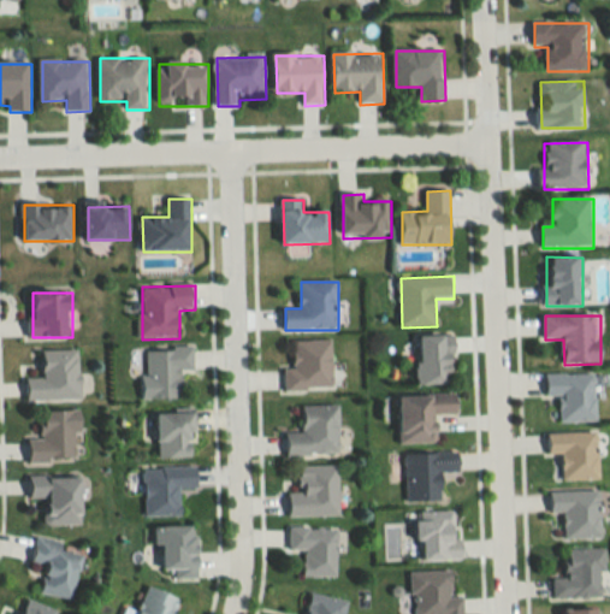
[(455,335),(419,336),(420,385),(456,384),(455,335)]
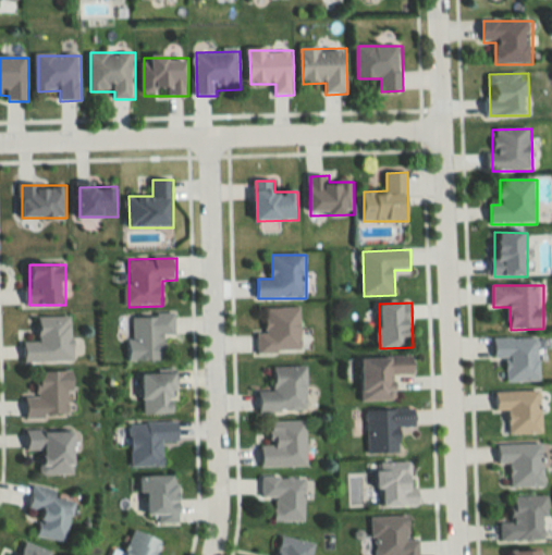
[(259,334),(259,355),(304,354),(303,308),(268,309),(268,334),(259,334)]
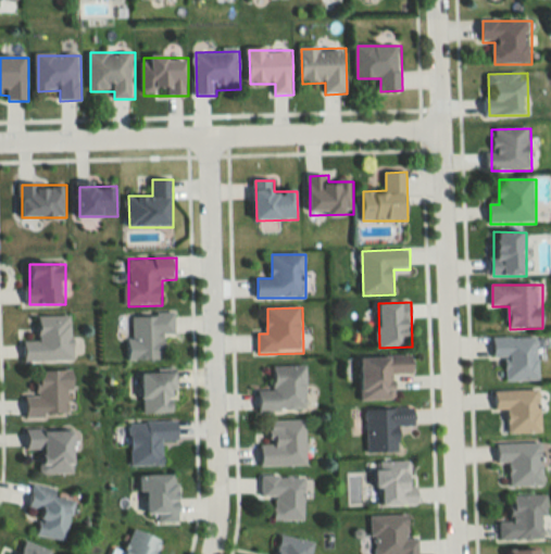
[(165,361),(165,337),(177,336),(176,315),(132,315),(132,361),(165,361)]
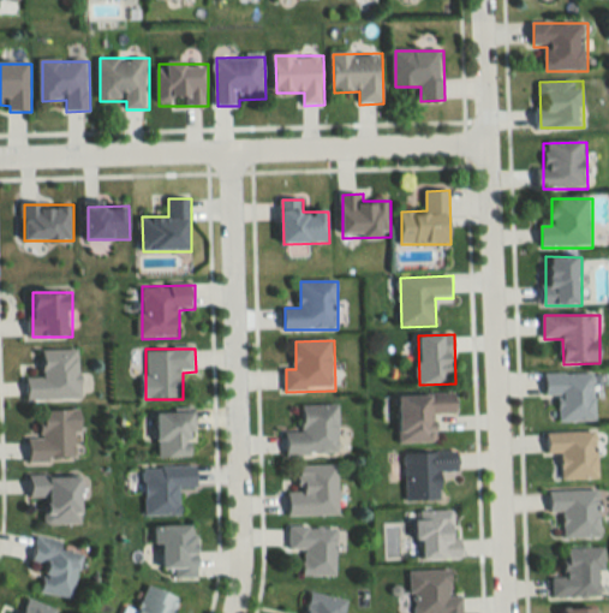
[(29,400),(82,399),(82,350),(45,351),(45,379),(29,379),(29,400)]
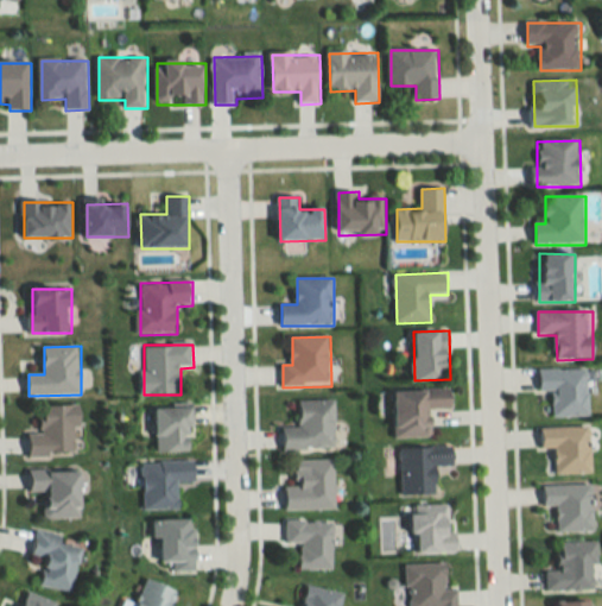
[(590,417),(589,370),(542,370),(542,391),(555,391),(555,417),(590,417)]
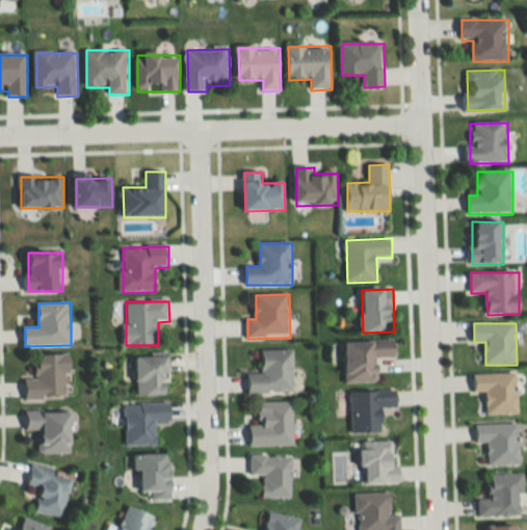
[(396,359),(396,341),(346,342),(346,383),(379,383),(378,359),(396,359)]
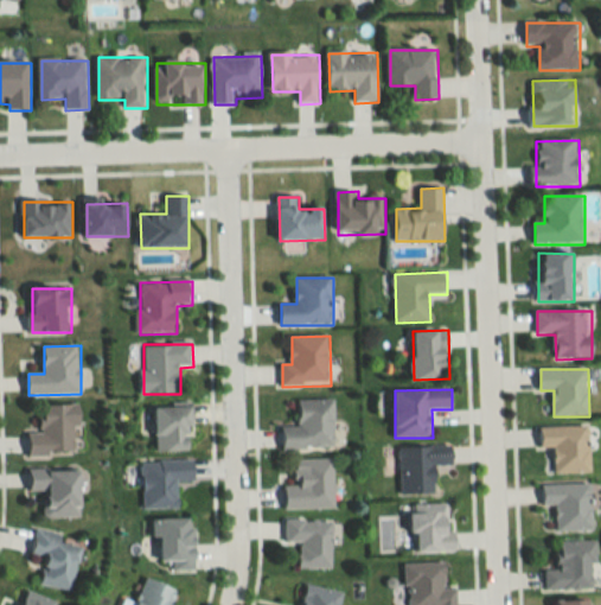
[(301,401),(301,427),(285,427),(286,449),(337,449),(337,400),(301,401)]
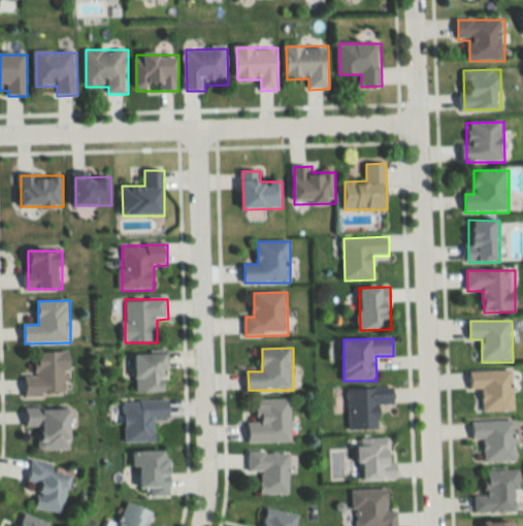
[(70,396),(69,352),(37,353),(37,375),(26,376),(27,397),(70,396)]
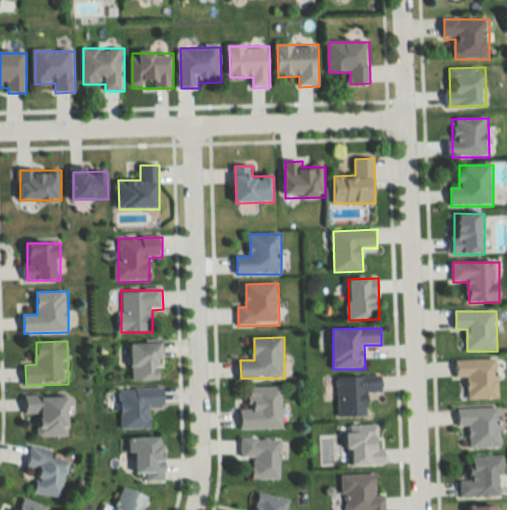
[(132,343),(132,379),(163,379),(163,343),(132,343)]
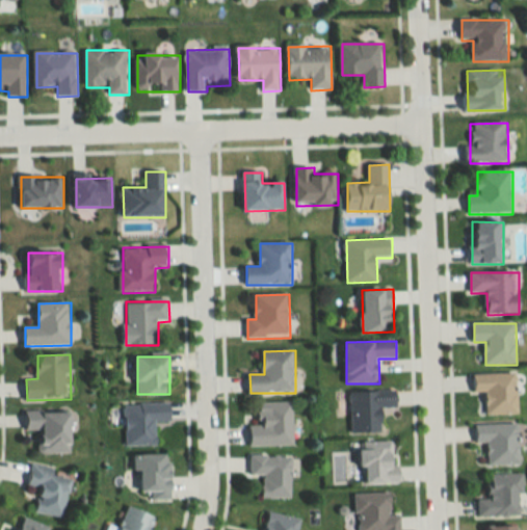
[(475,374),(476,393),(488,393),(489,415),(519,415),(519,373),(475,374)]
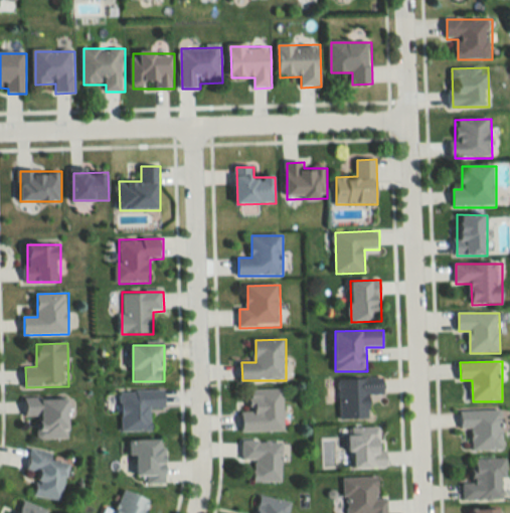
[(341,420),(371,419),(371,398),(385,397),(384,378),(340,379),(341,420)]
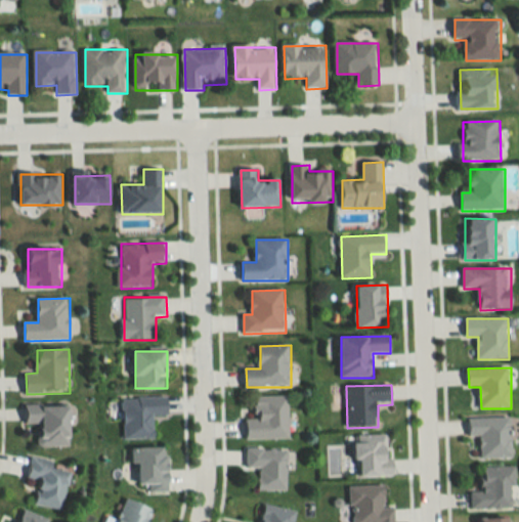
[(290,396),(257,396),(257,420),(248,420),(248,440),(290,440),(290,396)]
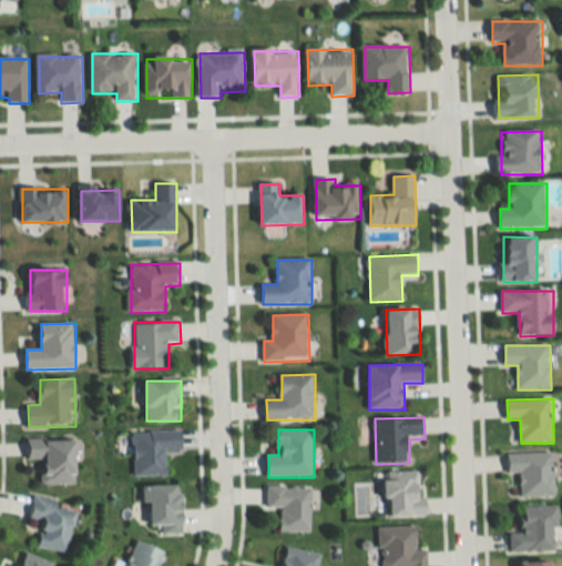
[(183,431),(135,432),(136,477),(169,476),(169,452),(184,452),(183,431)]
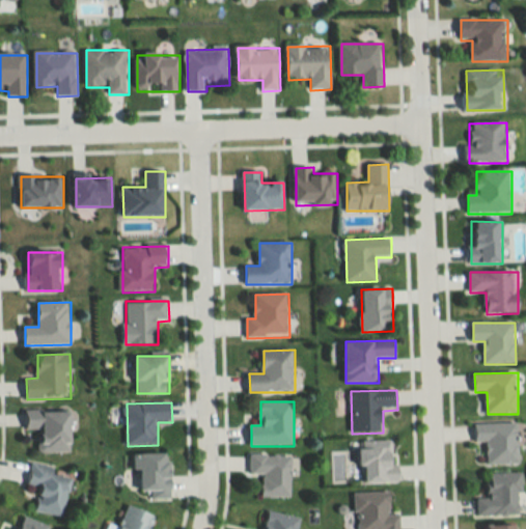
[(28,430),(40,430),(40,453),(72,453),(72,411),(28,411),(28,430)]
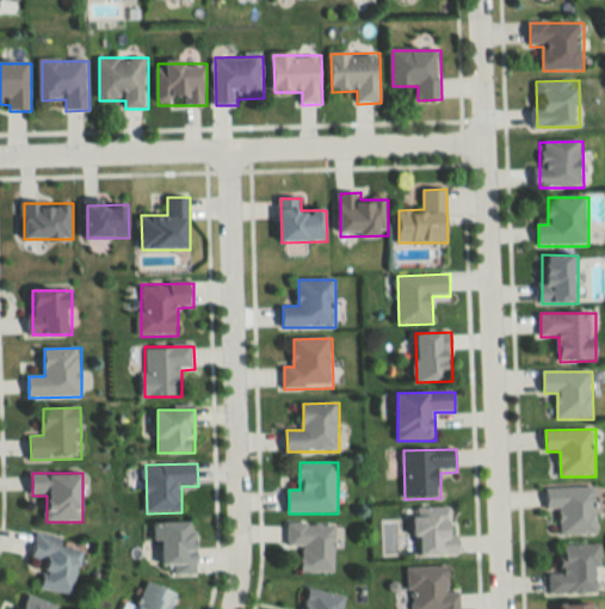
[(598,534),(598,487),(549,488),(549,510),(563,510),(563,534),(598,534)]
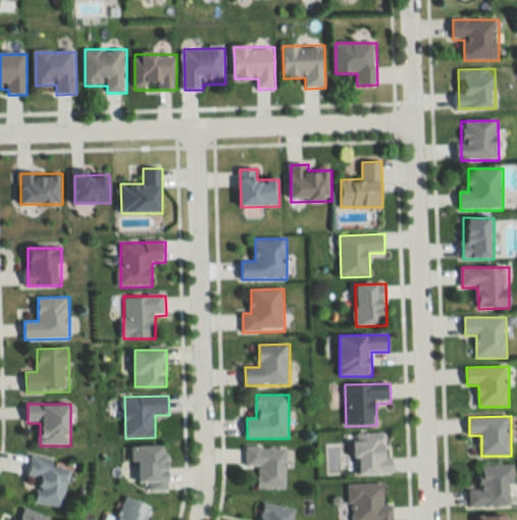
[(393,475),(393,457),(389,458),(389,433),(355,434),(356,476),(393,475)]
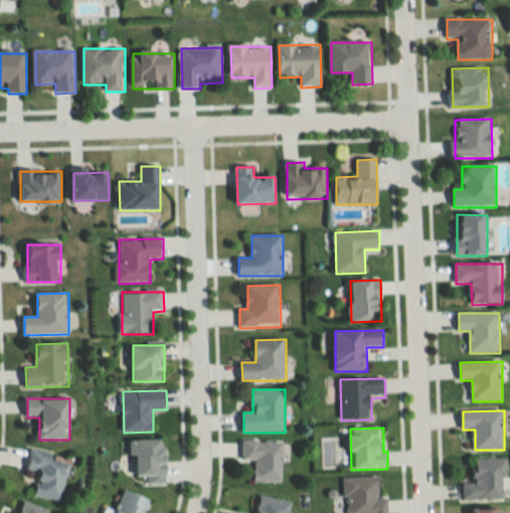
[(148,485),(166,485),(166,440),(132,440),(132,457),(138,457),(138,478),(148,478),(148,485)]
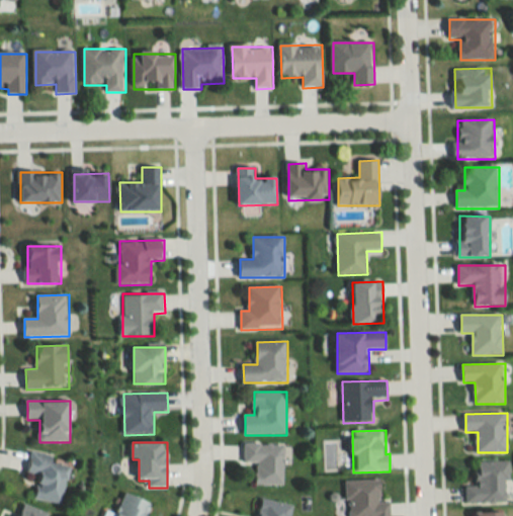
[(285,444),(245,444),(245,463),(257,463),(257,487),(285,487),(285,444)]
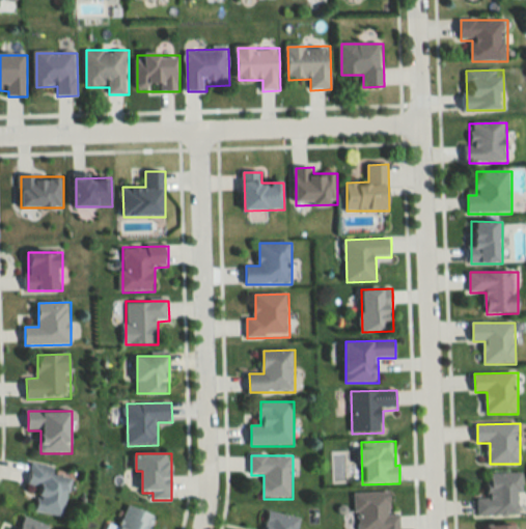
[(29,485),(40,488),(36,512),(65,518),(72,478),(54,474),(55,467),(33,463),(29,485)]
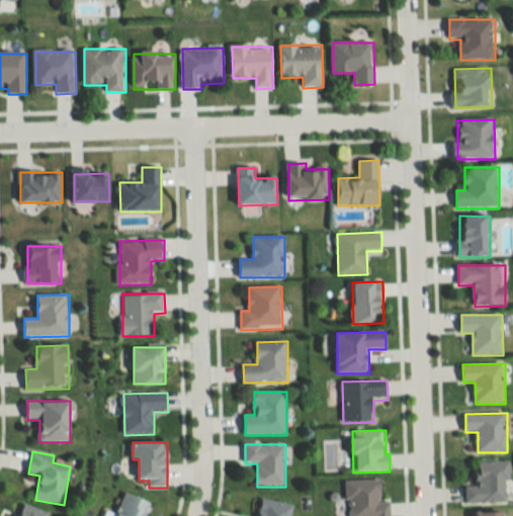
[(467,504),(510,503),(510,461),(478,461),(478,487),(466,487),(467,504)]
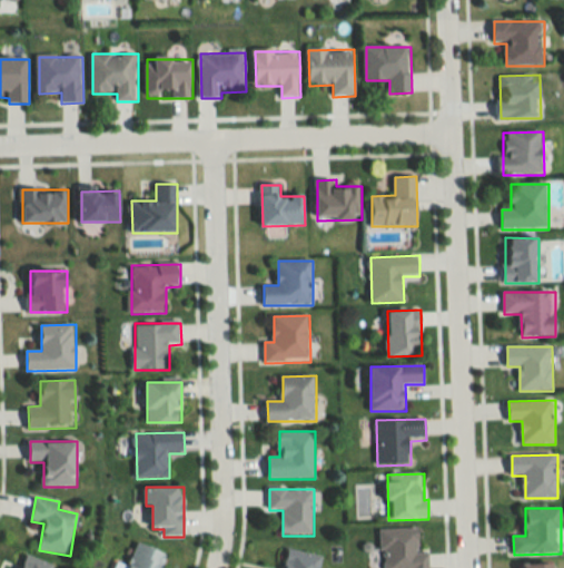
[(419,530),(384,530),(383,567),(429,567),(431,554),(419,554),(419,530)]
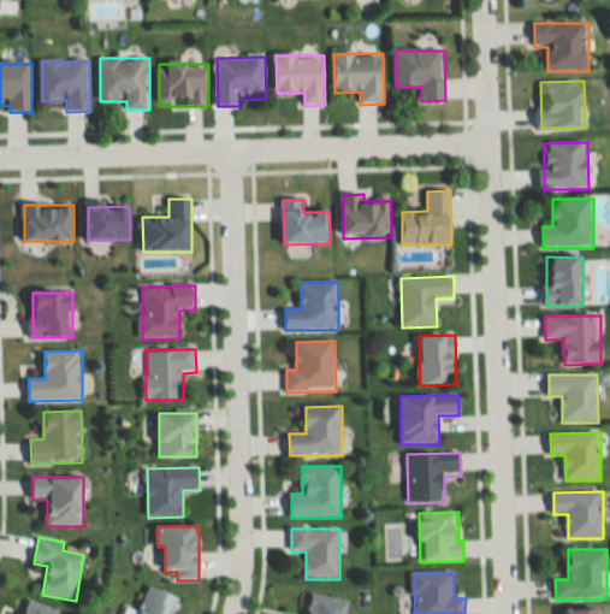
[(176,613),(182,600),(150,588),(140,613),(176,613)]
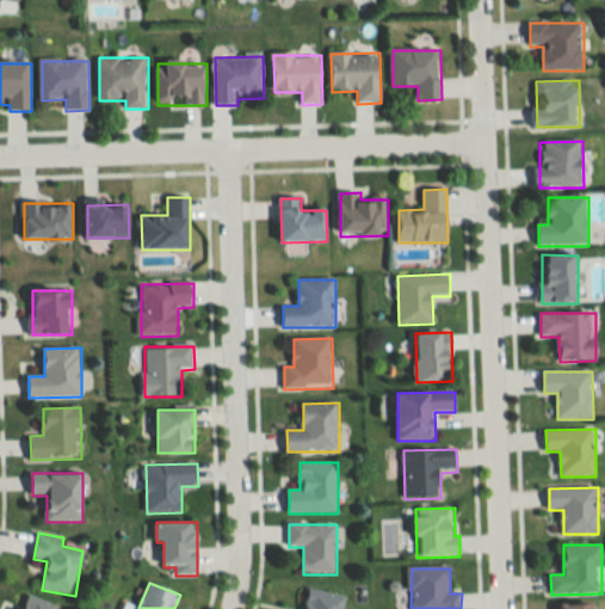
[(345,608),(347,598),(312,590),(307,608),(345,608)]
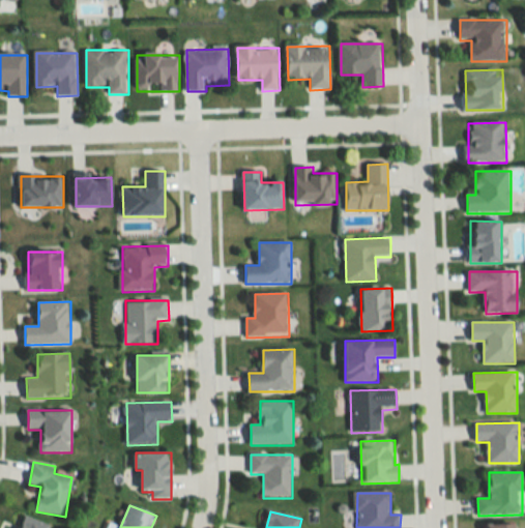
[(55,527),(26,517),(22,527),(55,527)]
